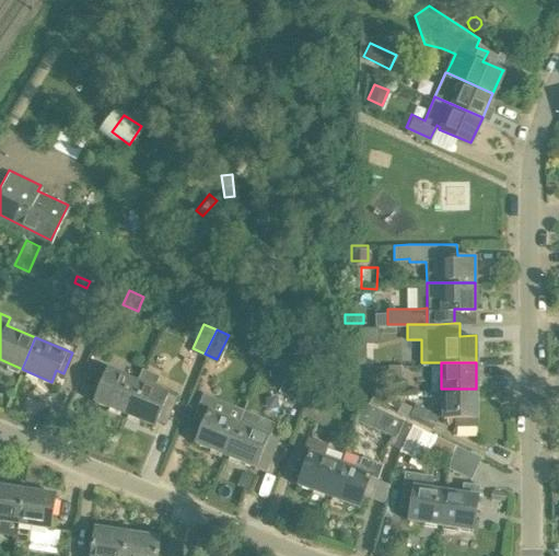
[(389,380),(403,381),(403,365),(389,365),(389,380)]
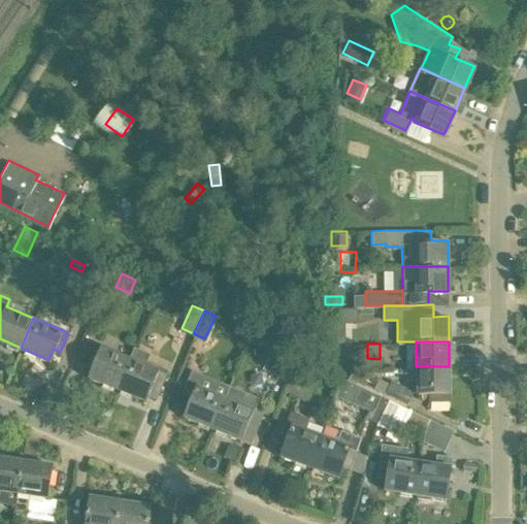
[(88,377),(117,388),(129,357),(100,346),(88,377)]
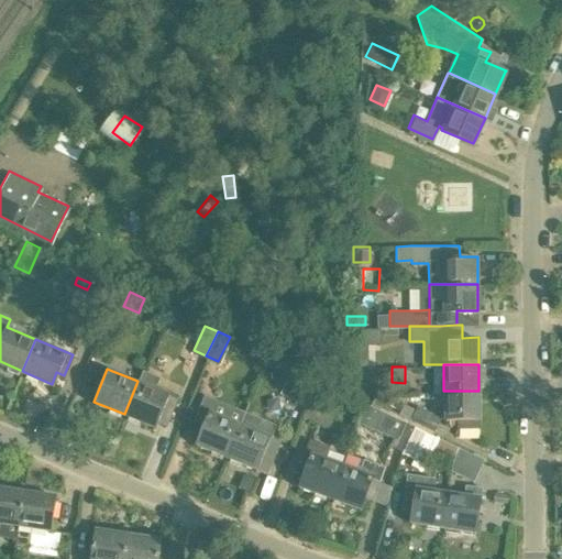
[(142,369),(138,381),(124,414),(155,426),(158,418),(166,422),(177,393),(154,383),(157,375),(142,369)]
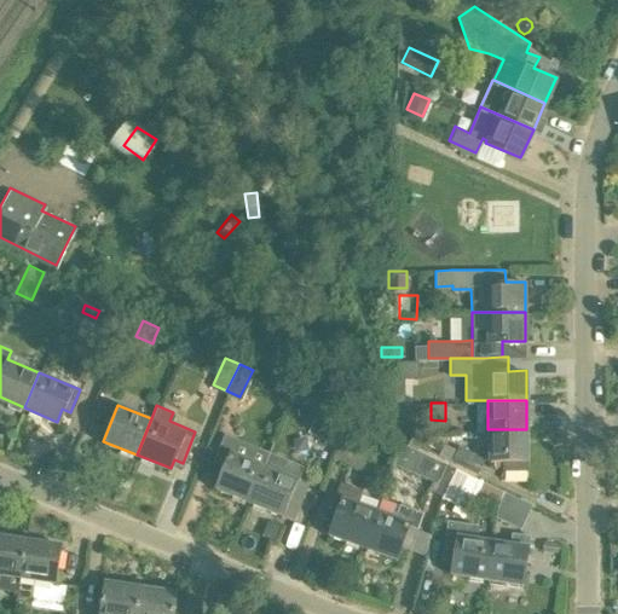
[(323,436),(336,442),(348,416),(334,409),(323,436)]
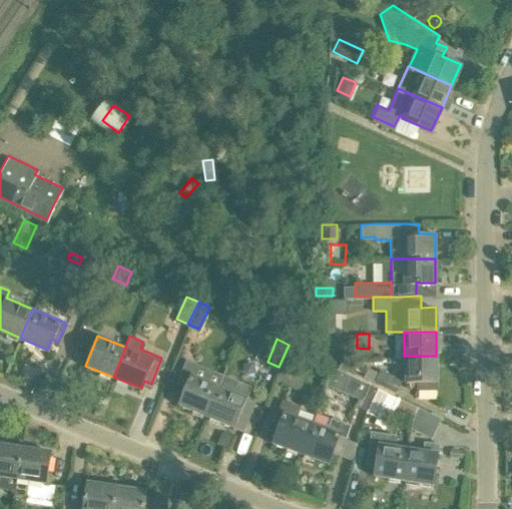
[(436,356),(396,356),(395,356),(396,368),(404,368),(405,380),(416,380),(416,387),(436,387),(436,380),(437,380),(436,356)]
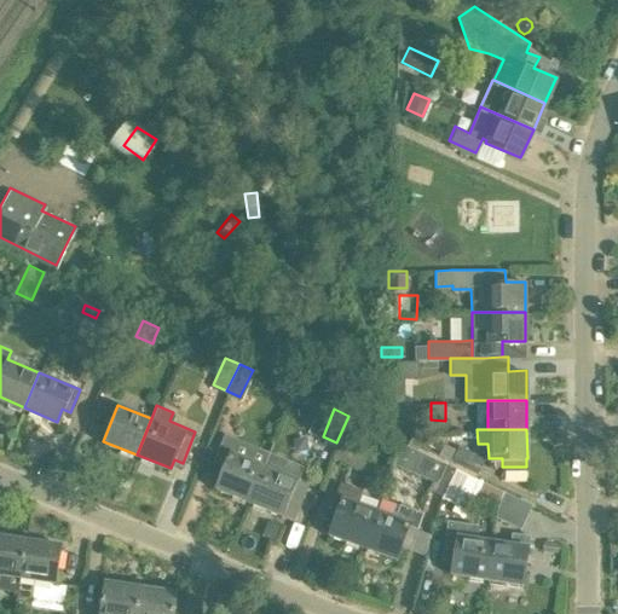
[(428,486),(440,492),(452,464),(400,440),(392,462),(433,476),(428,486)]
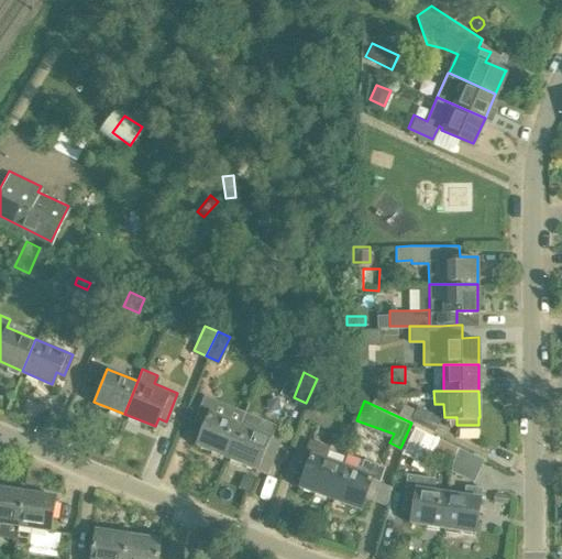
[(410,418),(415,408),(406,403),(404,403),(399,412),(410,418)]
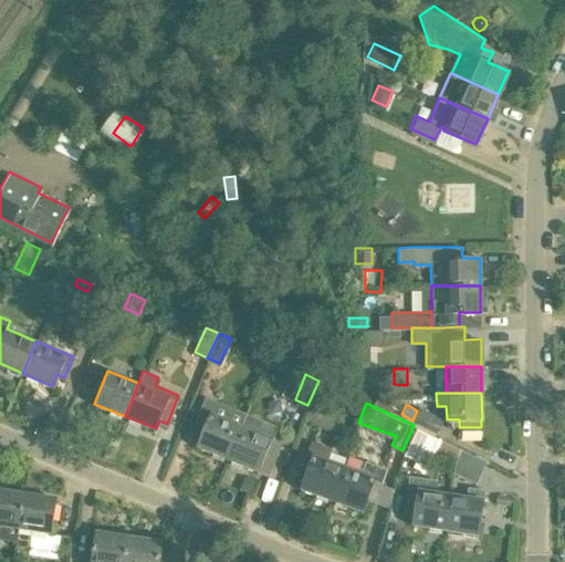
[(419,406),(417,410),(412,420),(437,432),(443,418),(419,406)]
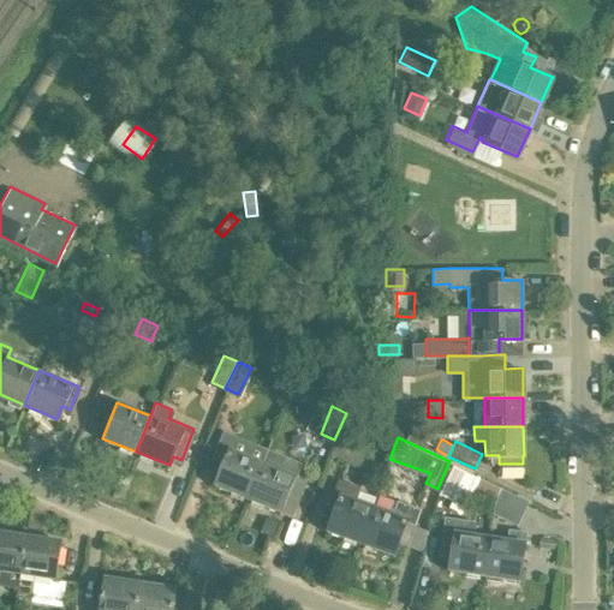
[(210,456),(222,460),(227,448),(215,443),(210,456)]
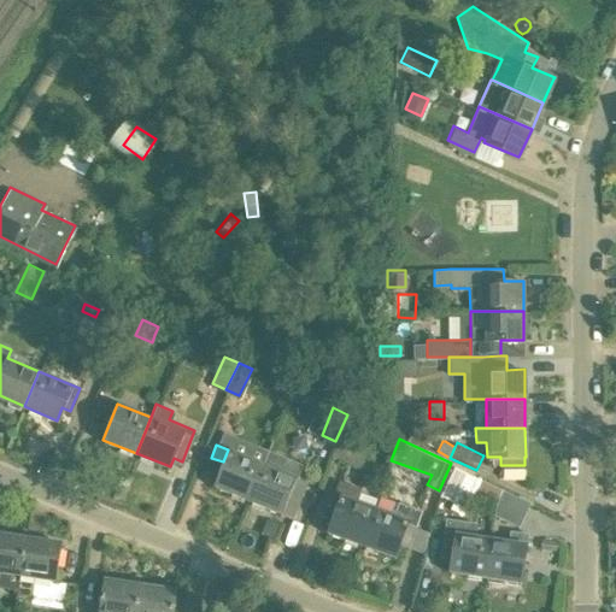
[(213,486),(246,498),(260,462),(228,449),(213,486)]
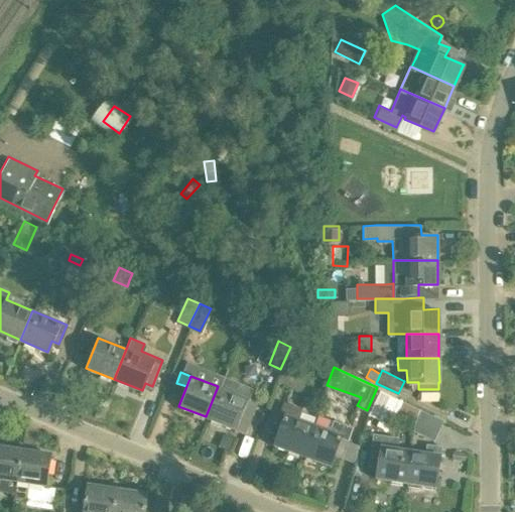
[(218,386),(206,416),(233,427),(235,423),(243,426),(253,400),(249,398),(253,388),(237,382),(233,392),(218,386)]
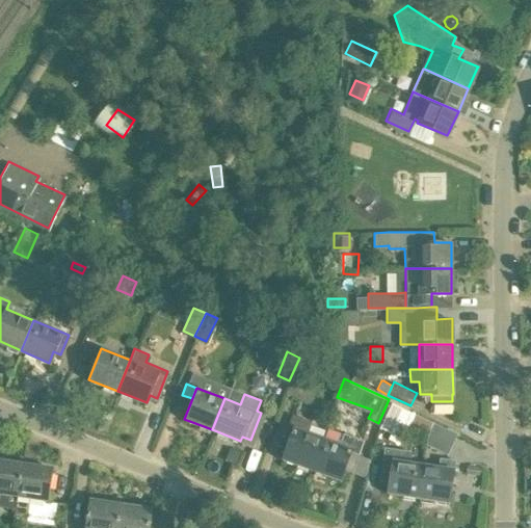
[(389,399),(378,423),(392,429),(402,405),(389,399)]
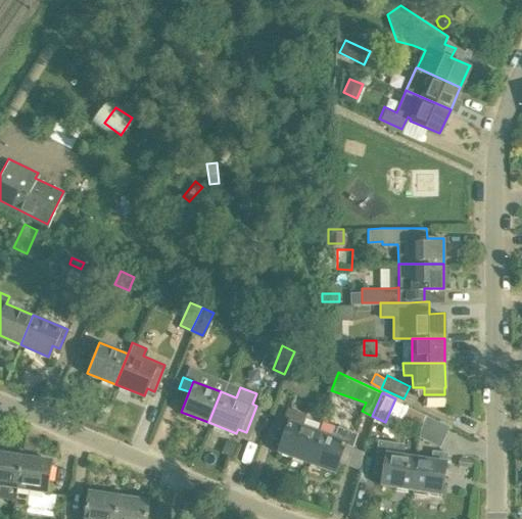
[(277,450),(305,460),(317,429),(301,424),(304,413),(287,406),(274,439),(280,441),(277,450)]
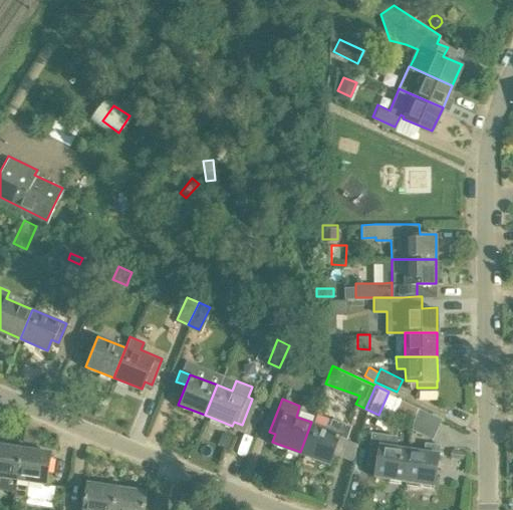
[(411,429),(432,437),(442,417),(418,407),(412,419),(411,429)]
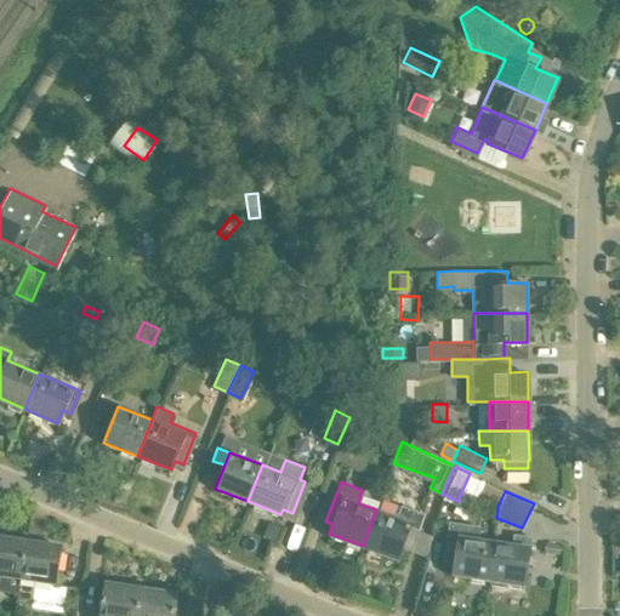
[(376,509),(363,546),(397,559),(409,525),(417,528),(424,511),(399,502),(396,511),(393,511),(391,515),(376,509)]
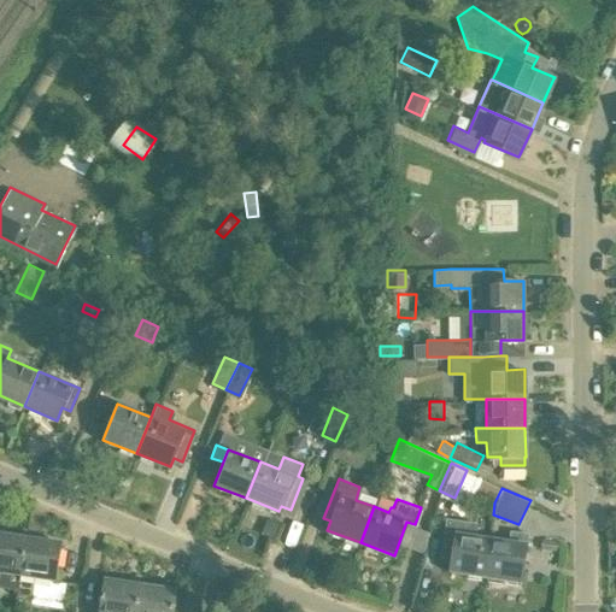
[(449,570),(484,575),(490,537),(469,535),(471,519),(445,516),(441,543),(452,546),(449,570)]
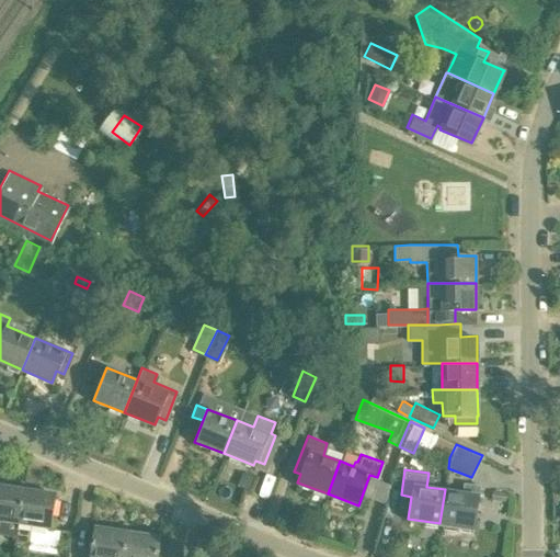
[(237,485),(248,489),(253,476),(242,472),(237,485)]
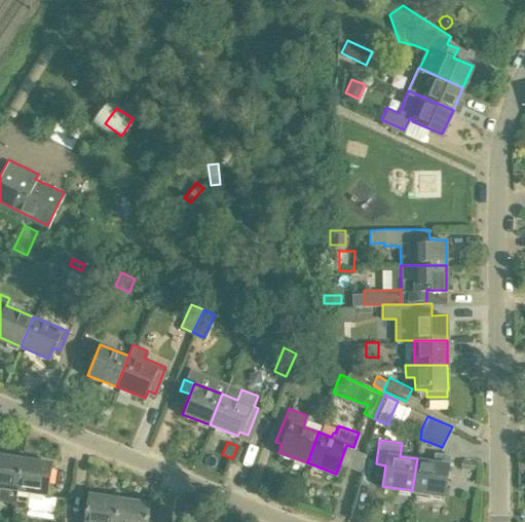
[(366,470),(370,453),(355,449),(351,465),(366,470)]
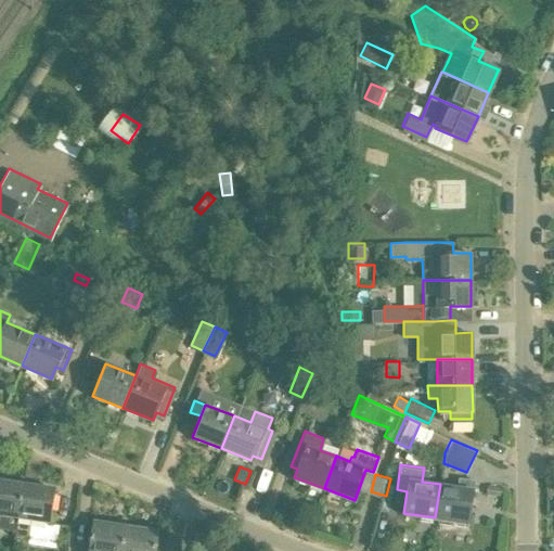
[(440,484),(435,517),(467,523),(474,476),(456,474),(455,486),(440,484)]
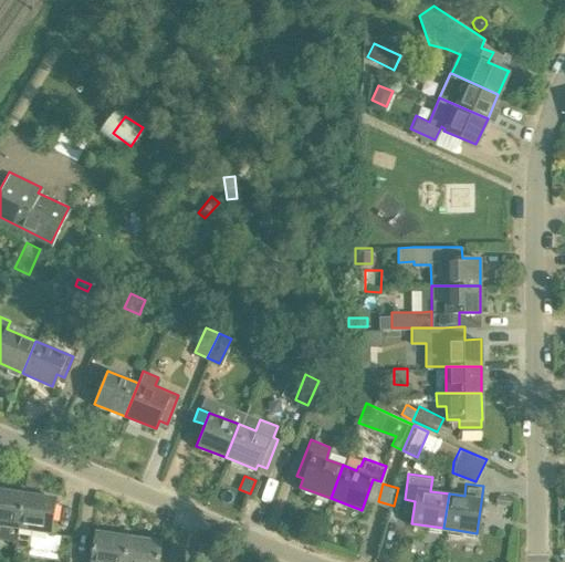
[(0,536),(16,539),(22,492),(0,488),(0,536)]
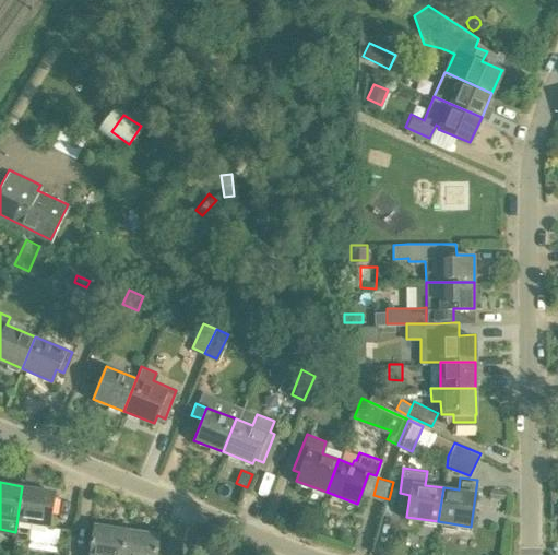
[(22,486),(15,532),(14,538),(28,540),(31,522),(49,526),(55,491),(22,486)]
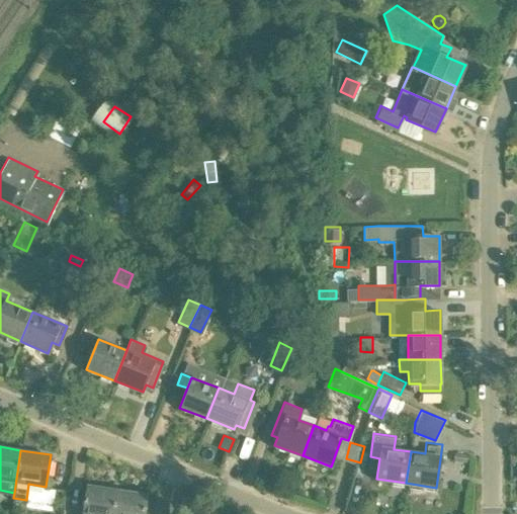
[(58,460),(55,481),(66,483),(69,462),(58,460)]
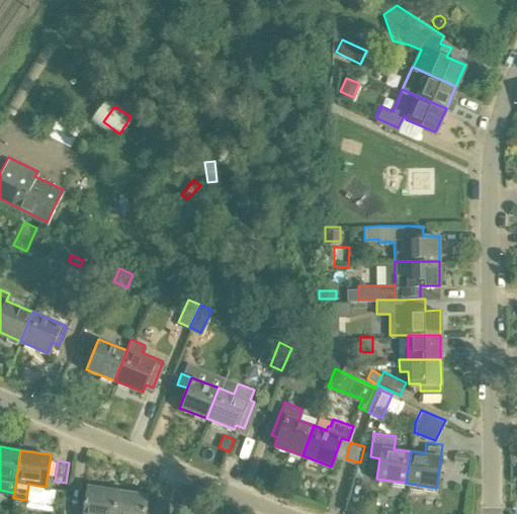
[(113,513),(117,490),(87,485),(85,502),(80,501),(77,513),(113,513)]
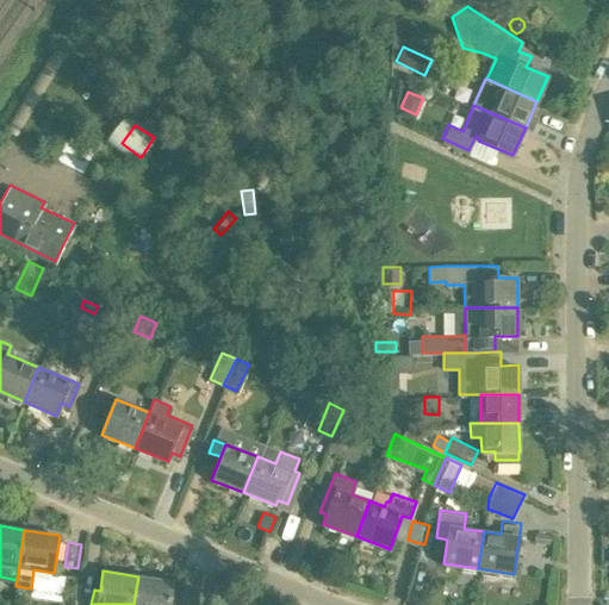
[(138,577),(134,604),(169,604),(174,581),(138,577)]
